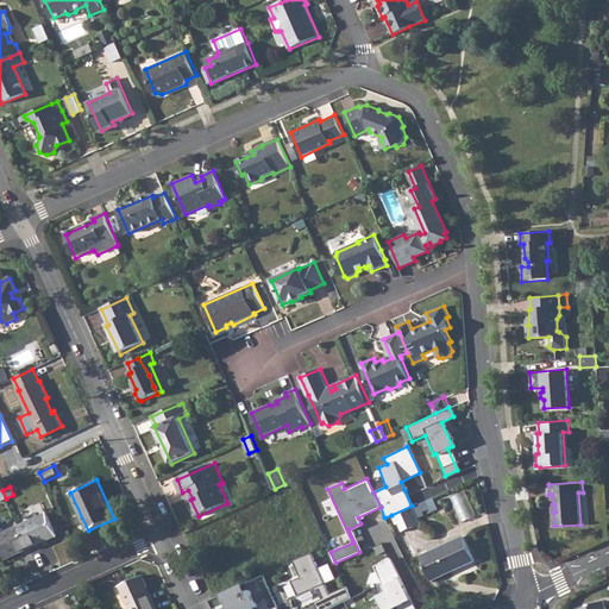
[(465,490),(452,497),(464,521),(477,514),(465,490)]
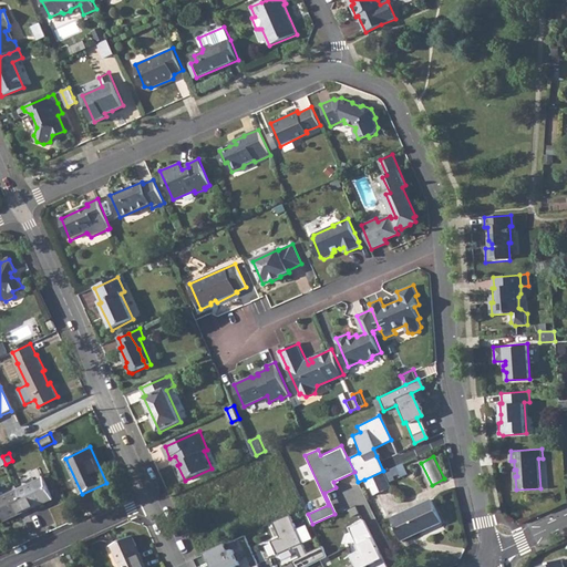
[(383,471),(364,480),(369,487),(371,487),(374,494),(391,486),(383,471)]
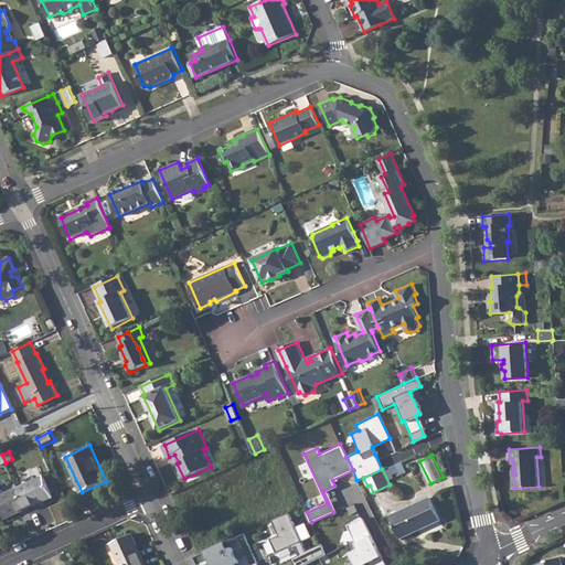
[(43,476),(17,487),(27,509),(53,497),(43,476)]
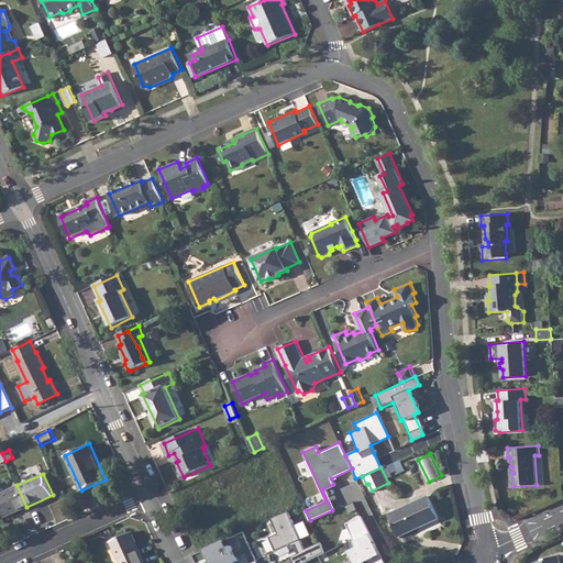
[(26,507),(17,485),(0,493),(0,514),(2,518),(26,507)]
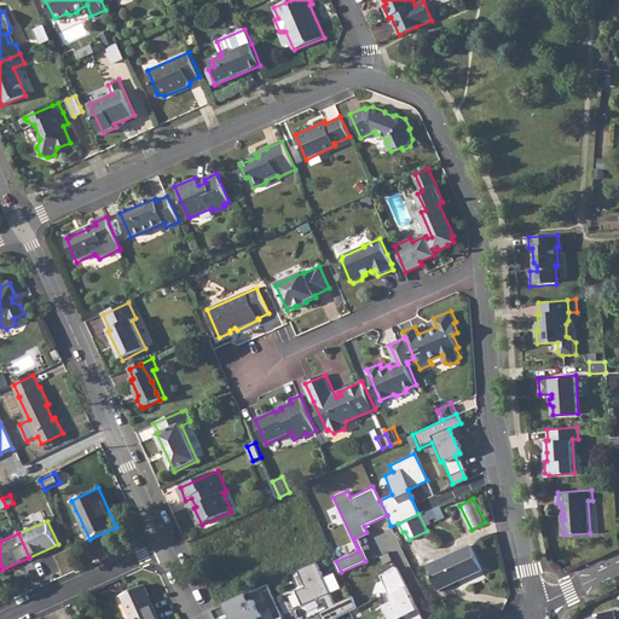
[(472,544),(428,565),(439,590),(482,570),(472,544)]
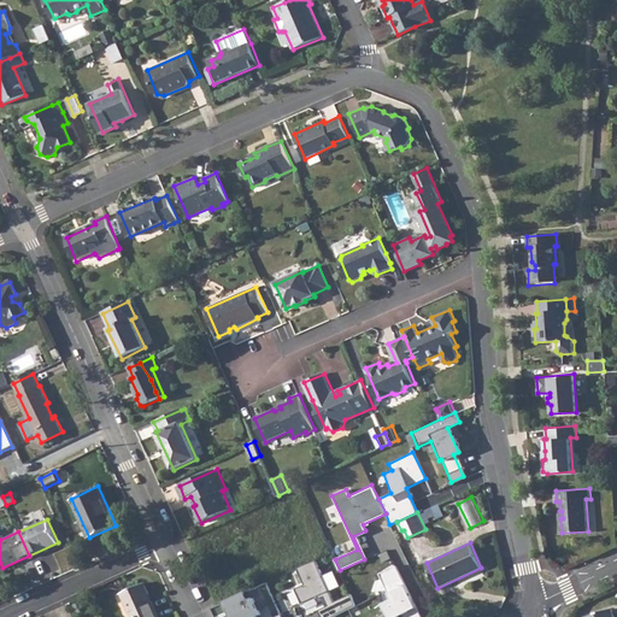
[(316,559),(298,566),(306,586),(295,591),(306,616),(318,611),(321,616),(328,616),(352,606),(348,598),(331,604),(325,592),(339,586),(331,569),(322,573),(316,559)]
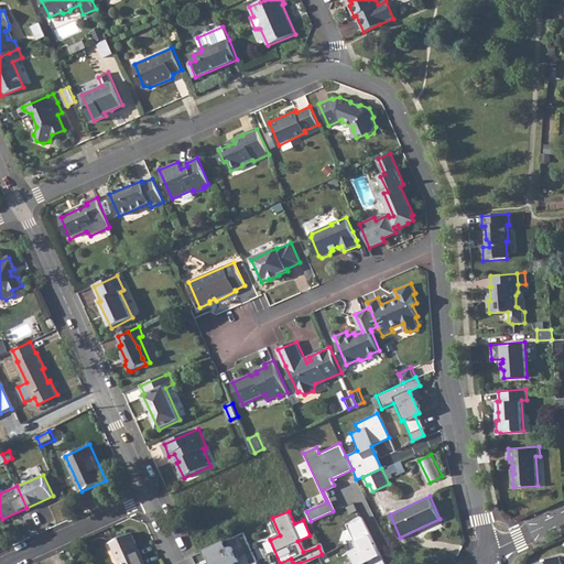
[(368,563),(383,563),(360,516),(344,523),(356,549),(347,553),(353,563),(359,563),(367,561),(368,563)]
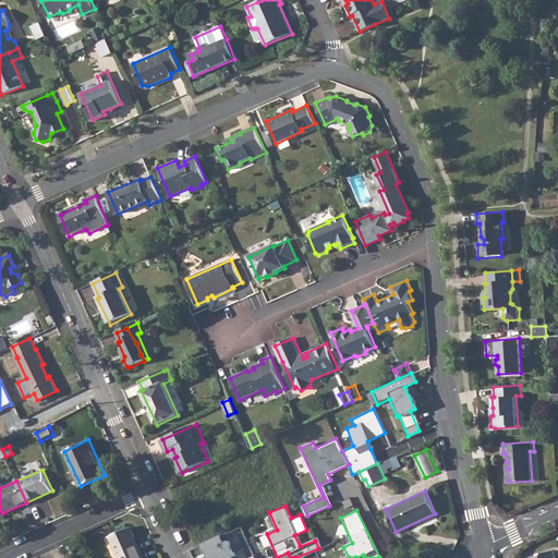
[(109,536),(118,557),(126,557),(141,552),(130,528),(109,536)]
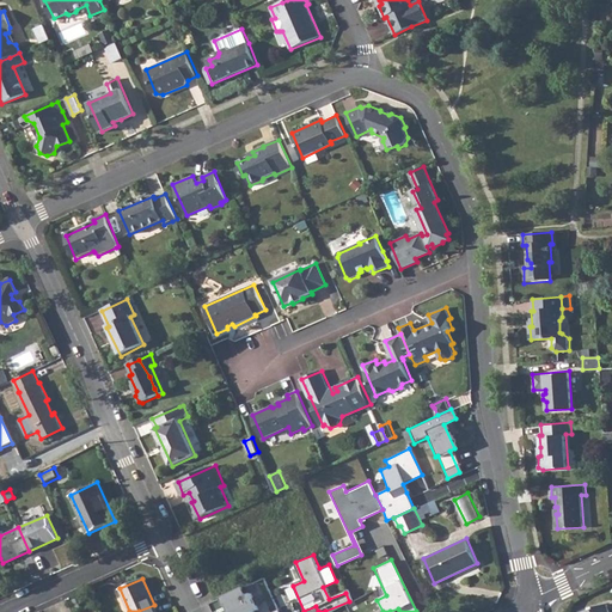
[(240,588),(218,598),(224,611),(251,611),(255,611),(248,593),(243,594),(240,588)]
